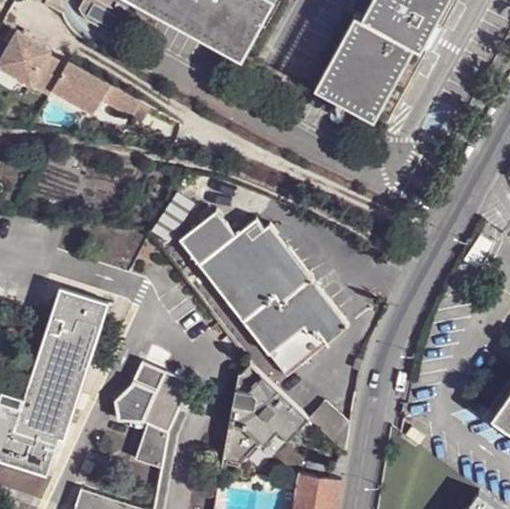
[(84,0),(78,11),(80,17),(86,23),(93,28),(104,35),(125,46),(140,21),(115,6),(118,0),(130,0),(242,63),(276,1),(273,0),(84,0)]
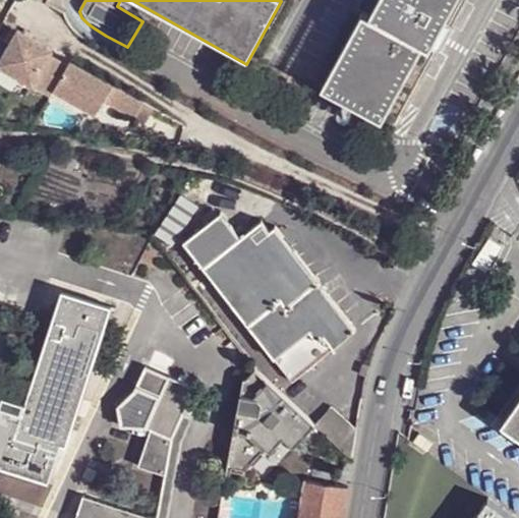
[(360,16),(320,92),(382,124),(420,48),(433,25),(440,29),(455,0),(377,0),(366,19),(360,16)]
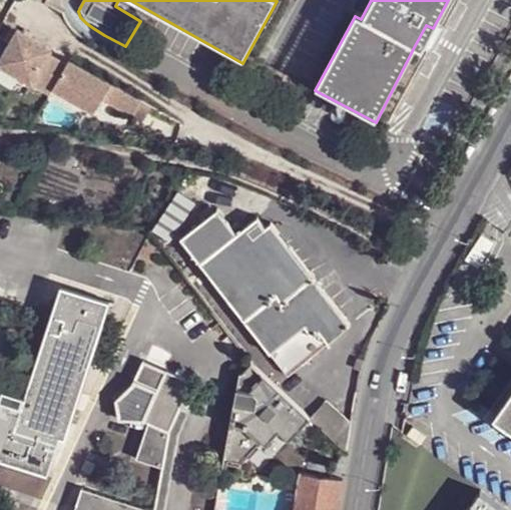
[(414,47),(421,52),(433,28),(426,25),(414,47)]
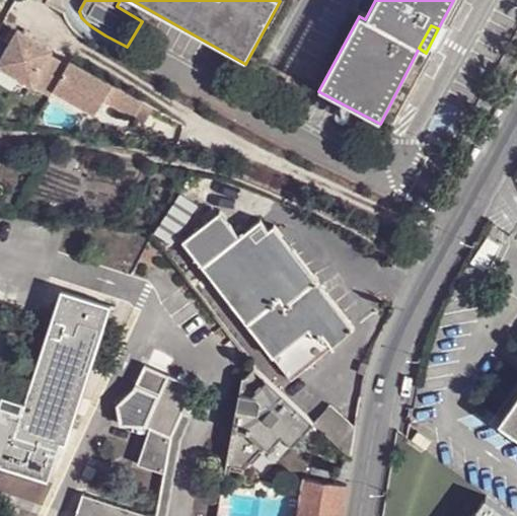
[(13,31),(0,54),(0,69),(47,97),(50,91),(92,115),(100,101),(131,119),(140,104),(66,62),(64,66),(46,56),(49,52),(13,31)]
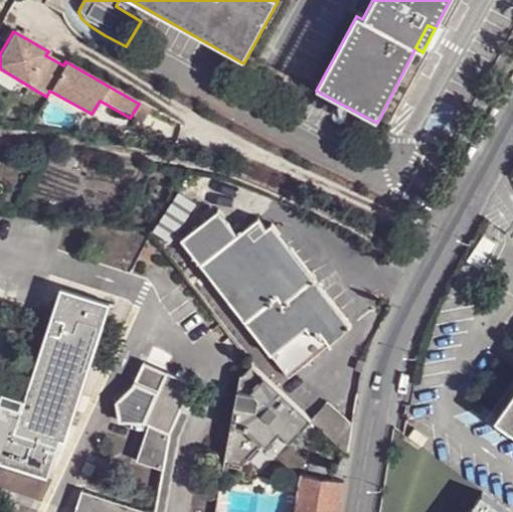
[(214,213),(177,242),(284,378),(285,380),(348,330),(278,239),(269,227),(263,232),(254,221),(233,237),(214,213)]
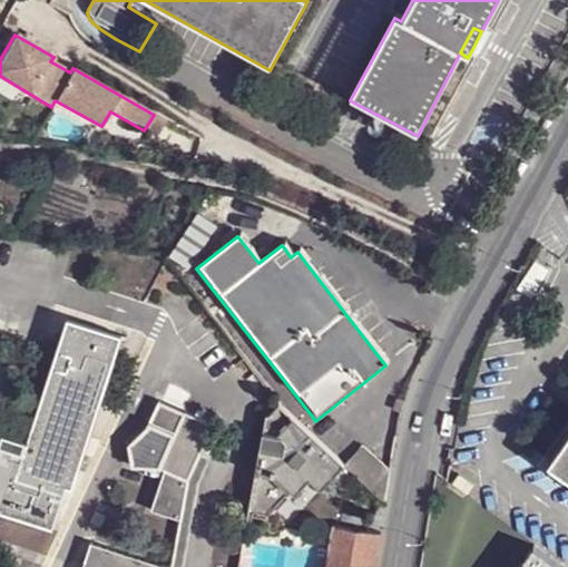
[(0,511),(51,529),(117,341),(71,325),(23,453),(0,445),(0,511)]
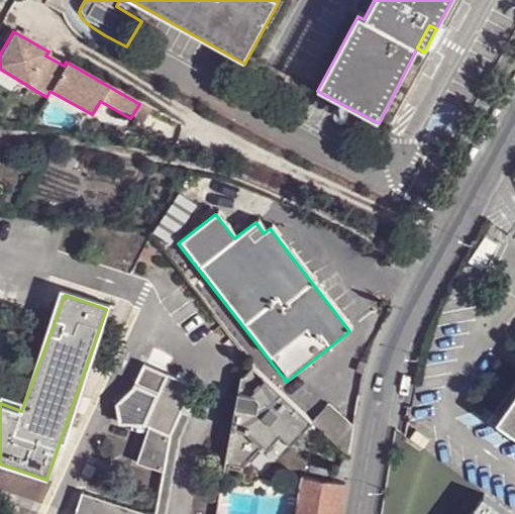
[(142,366),(132,390),(113,406),(117,425),(142,425),(147,428),(134,465),(162,474),(167,437),(180,413),(191,389),(142,366)]
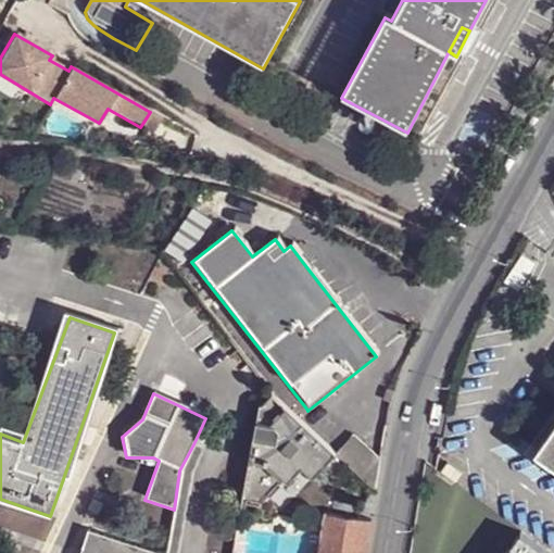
[(312,477),(336,454),(271,396),(257,409),(241,501),(260,504),(261,500),(299,465),(312,477)]
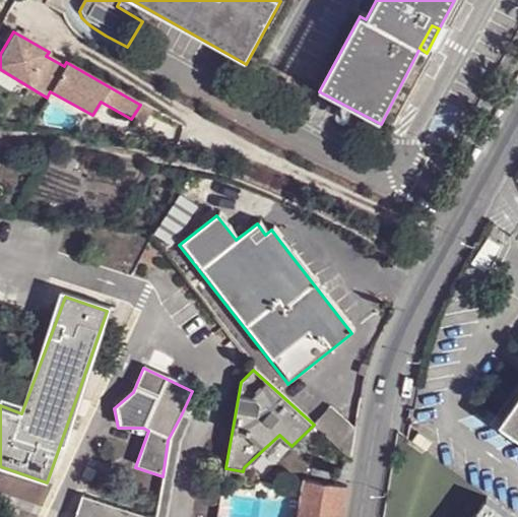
[(517,395),(496,426),(517,441),(517,395)]
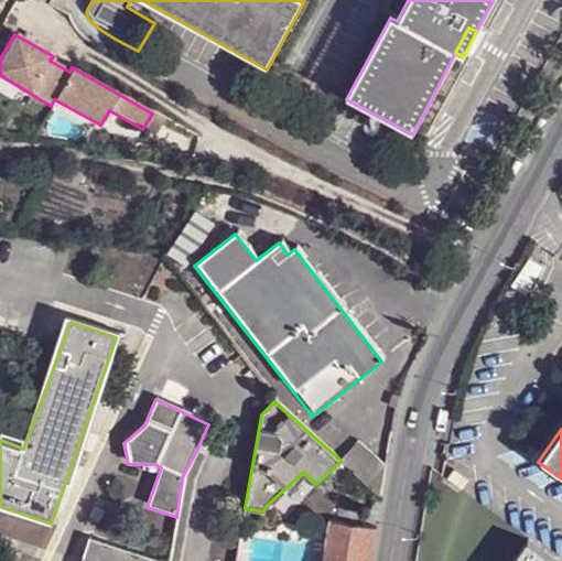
[(379,461),(359,443),(349,452),(341,461),(380,496),(381,479),(384,464),(379,461)]
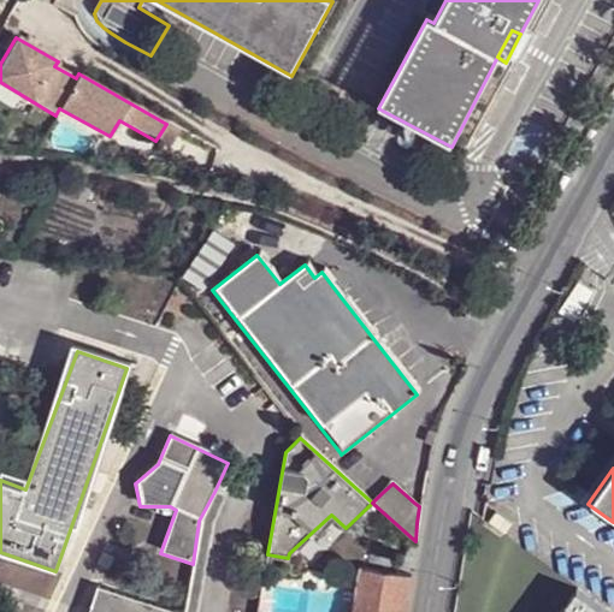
[(199,521),(212,524),(225,498),(214,492),(199,521)]
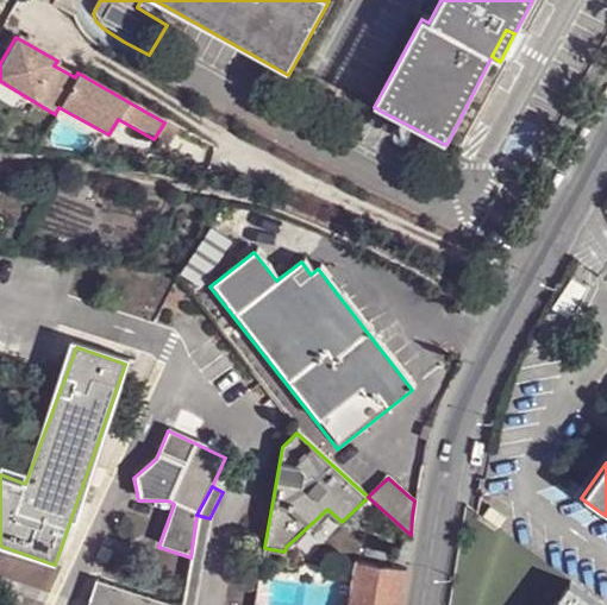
[(195,604),(210,518),(196,515),(191,558),(183,604),(195,604)]
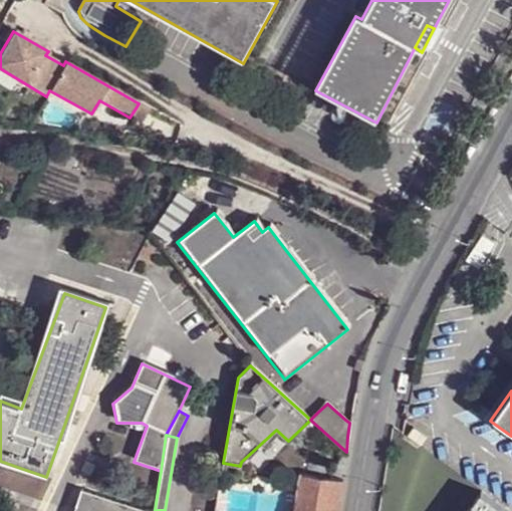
[(335,510),(340,482),(298,478),(292,510),(335,510)]
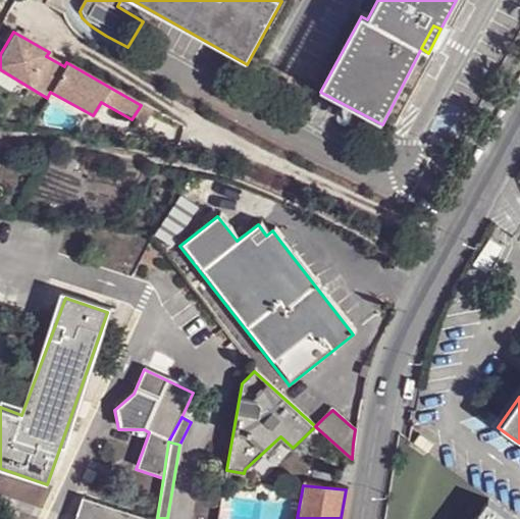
[(516,518),(489,498),(474,518),(516,518)]
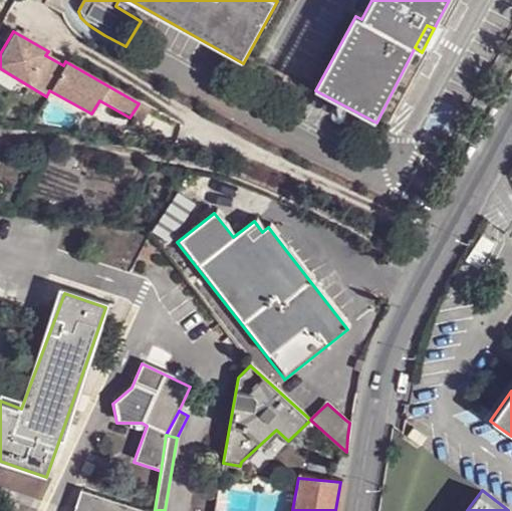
[(140,510),(79,492),(72,510),(140,510)]
